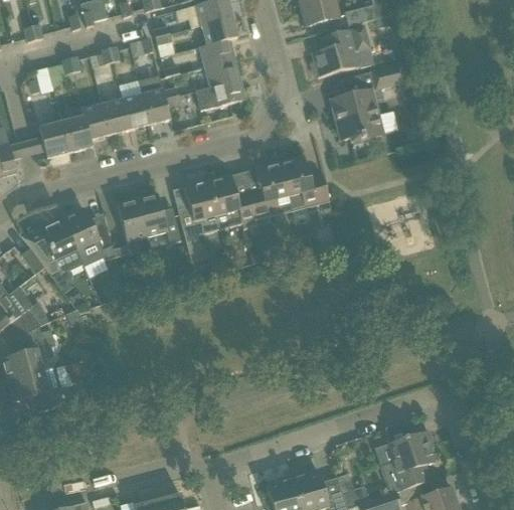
[(88,0),(79,2),(82,12),(86,26),(94,24),(93,20),(107,16),(103,0),(88,0)]
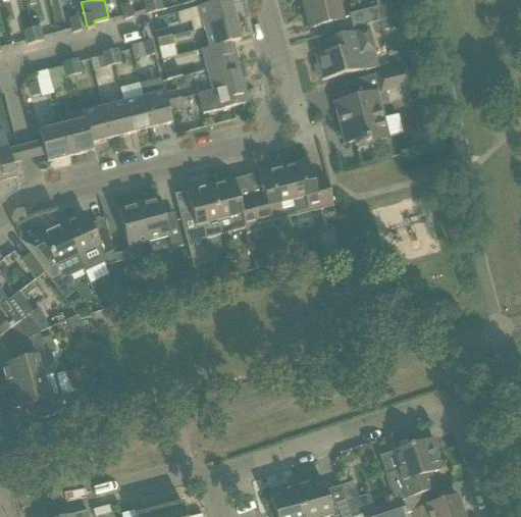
[(121,2),(124,16),(133,14),(129,0),(121,2)]
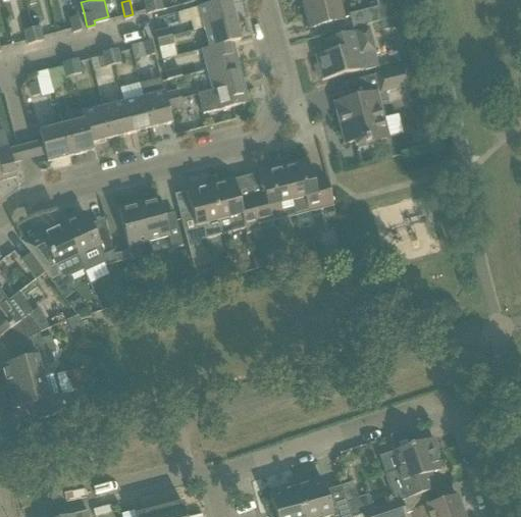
[(145,0),(147,7),(148,11),(154,9),(155,9),(152,0),(145,0)]
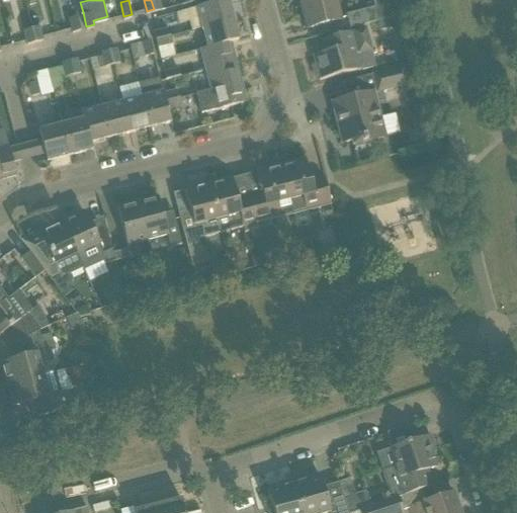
[(151,0),(154,9),(162,7),(160,0),(151,0)]
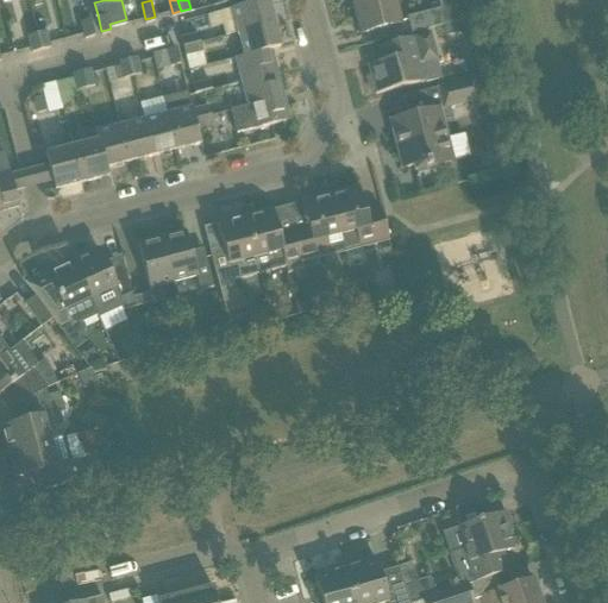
[(249,0),(220,7),(226,32),(238,29),(274,20),(269,0),(249,0)]
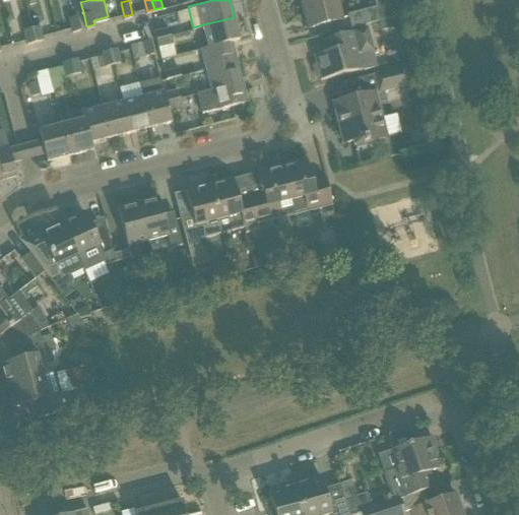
[(301,0),(308,25),(342,16),(338,0),(301,0)]
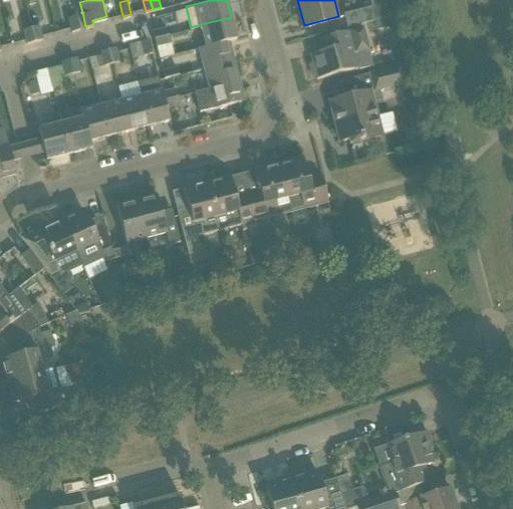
[(343,10),(347,24),(373,17),(391,13),(396,11),(393,0),(370,0),(371,3),(343,10)]
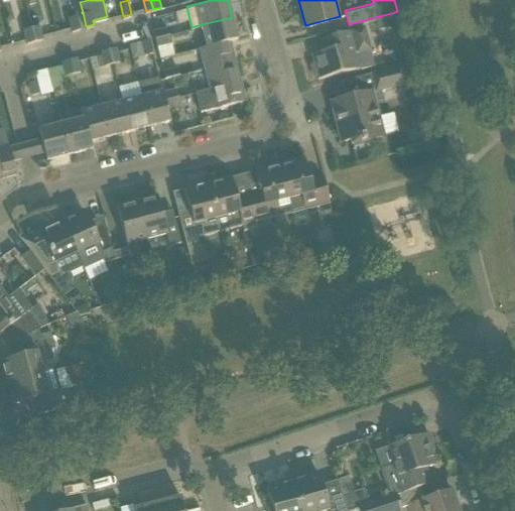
[(69,15),(73,29),(81,27),(77,13),(69,15)]
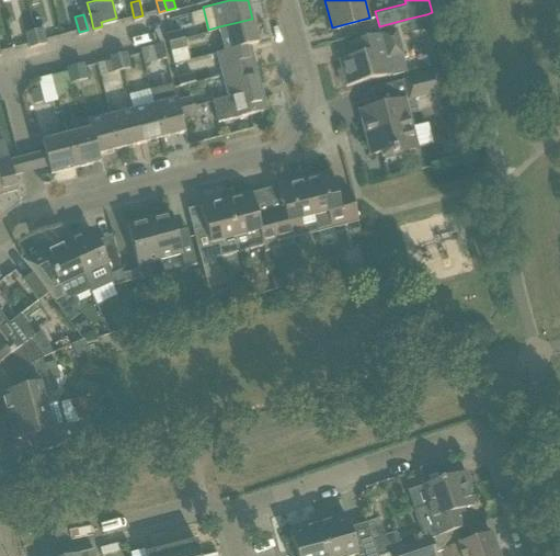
[(420,16),(408,19),(410,29),(411,30),(422,27),(420,16)]
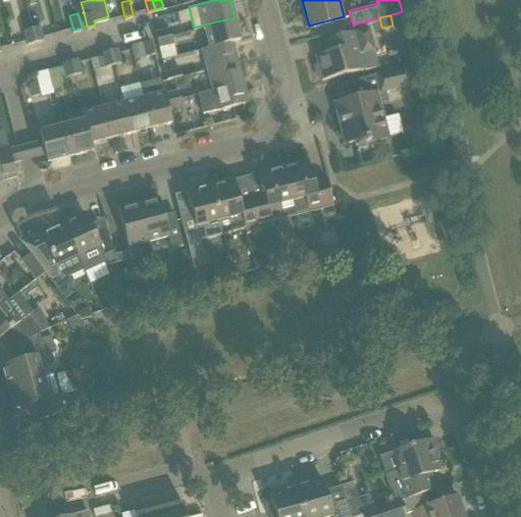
[(209,44),(205,46),(240,37),(235,17),(204,24),(209,44)]
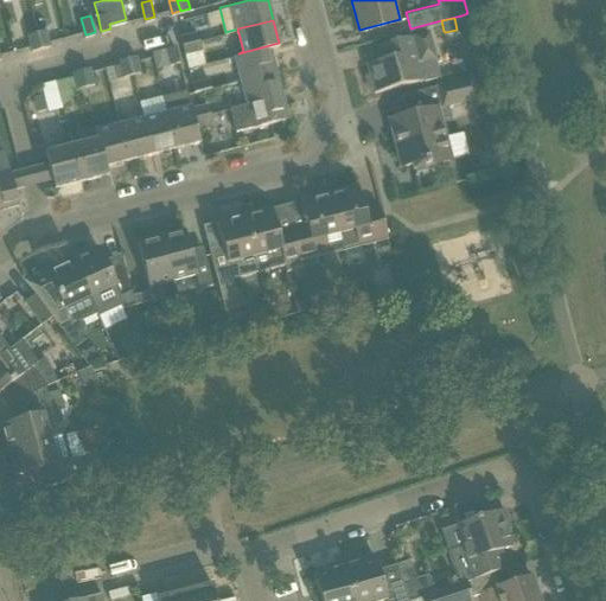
[(46,27),(37,30),(42,46),(50,44),(49,39),(46,27)]
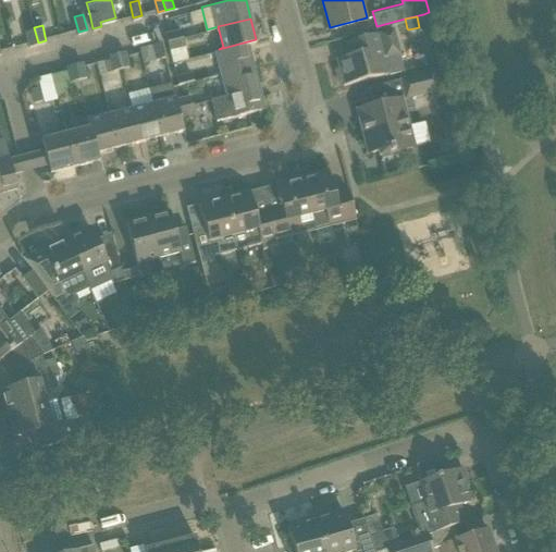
[(340,68),(335,69),(338,82),(343,81),(344,83),(365,77),(390,71),(404,66),(399,50),(394,26),(382,29),(360,35),(363,49),(336,56),(340,68)]
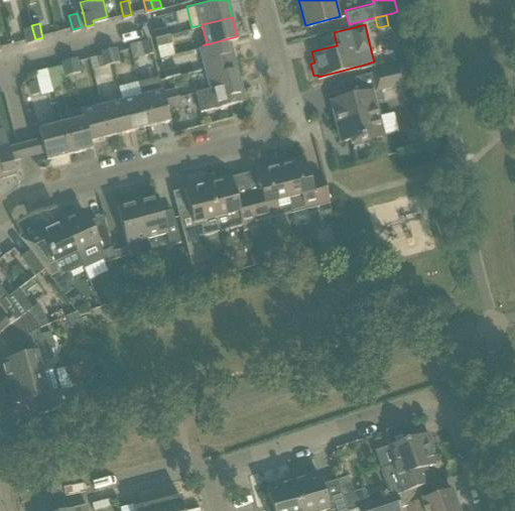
[(29,26),(24,27),(26,37),(27,41),(32,39),(35,39),(31,25),(29,26)]
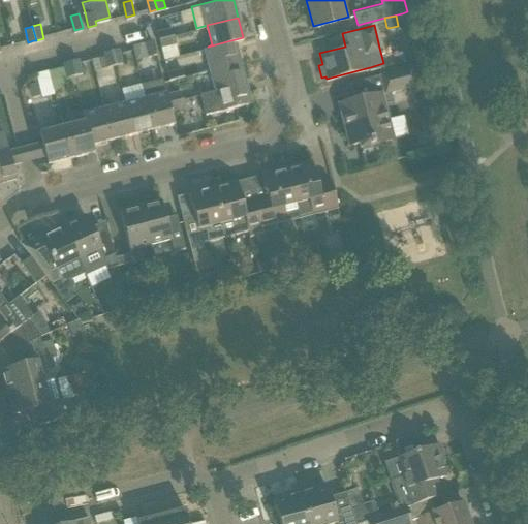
[(157,29),(159,37),(174,34),(172,26),(157,29)]
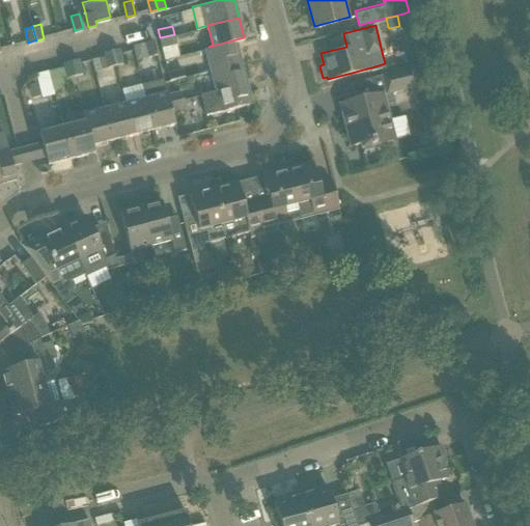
[(160,37),(162,46),(176,42),(174,34),(160,37)]
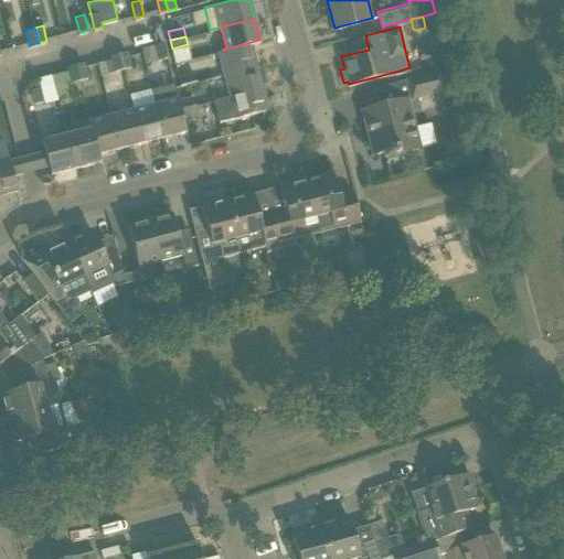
[(219,51),(224,73),(257,64),(252,43),(261,41),(259,40),(222,50),(219,51)]
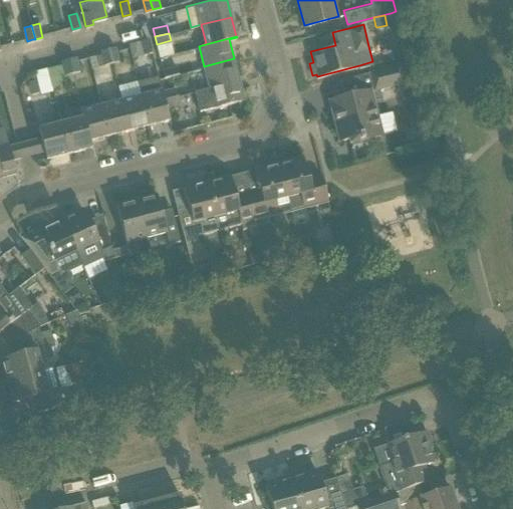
[(149,37),(141,39),(145,52),(153,50),(149,37)]
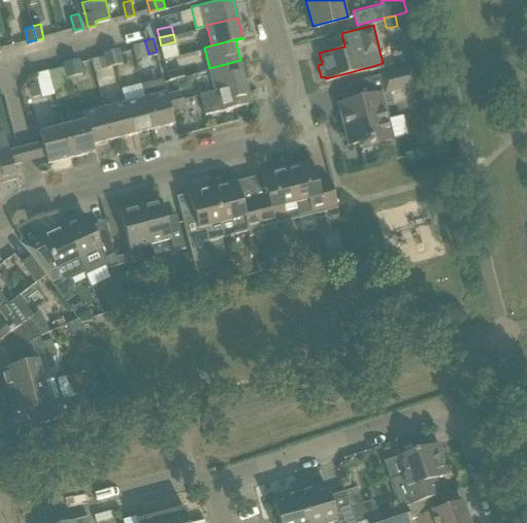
[(120,46),(111,48),(114,62),(123,60),(120,51),(120,46)]
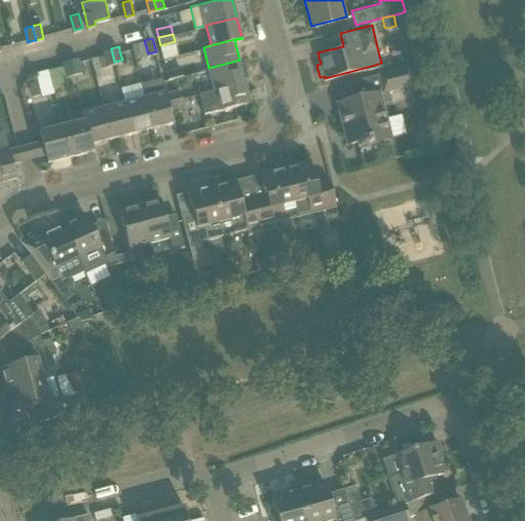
[(111,48),(103,50),(107,64),(114,62),(111,48)]
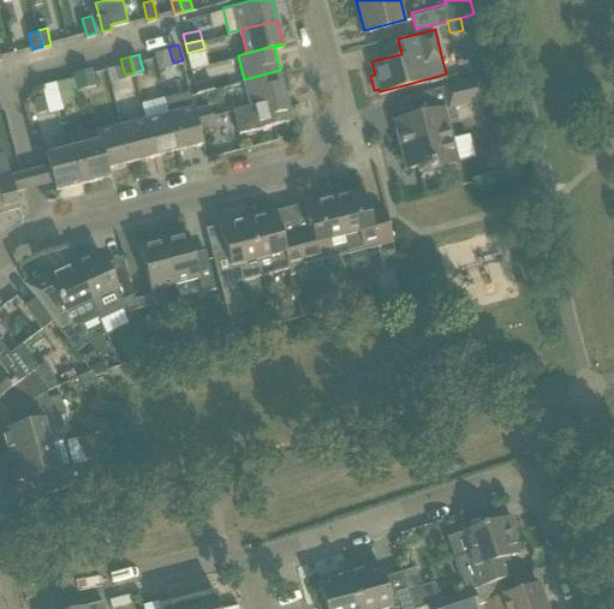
[(91,66),(82,69),(87,84),(96,83),(93,71),(91,66)]
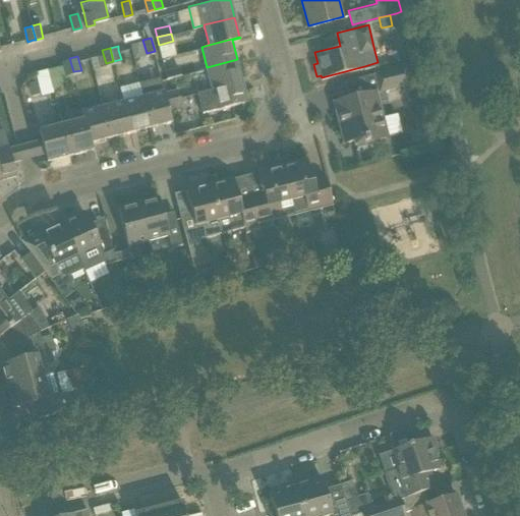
[(63,63),(48,67),(48,69),(53,87),(75,81),(73,71),(69,58),(62,60),(63,63)]
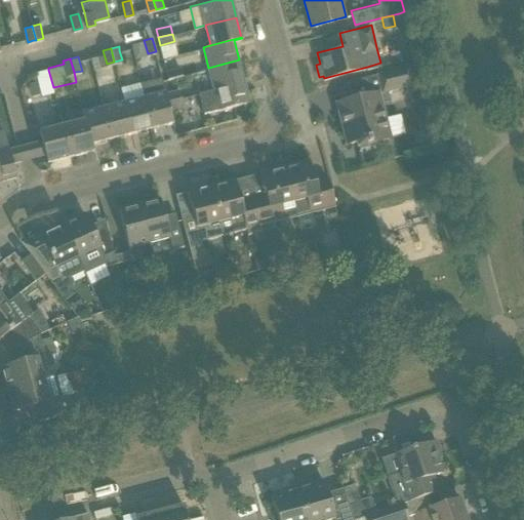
[(208,68),(213,87),(244,79),(239,60),(208,68)]
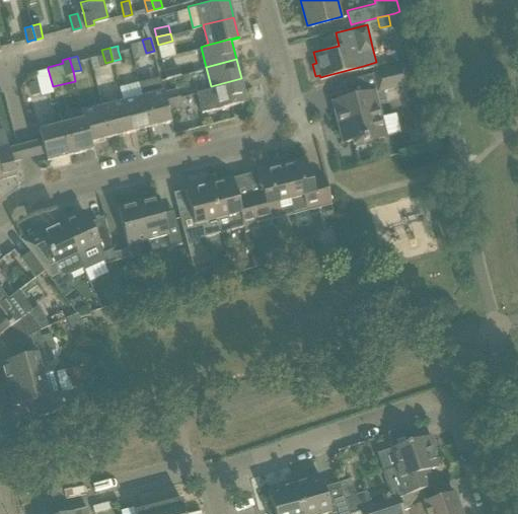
[(348,95),(335,99),(345,139),(353,137),(354,142),(384,134),(375,99),(386,96),(384,88),(409,81),(403,63),(344,79),(348,95)]
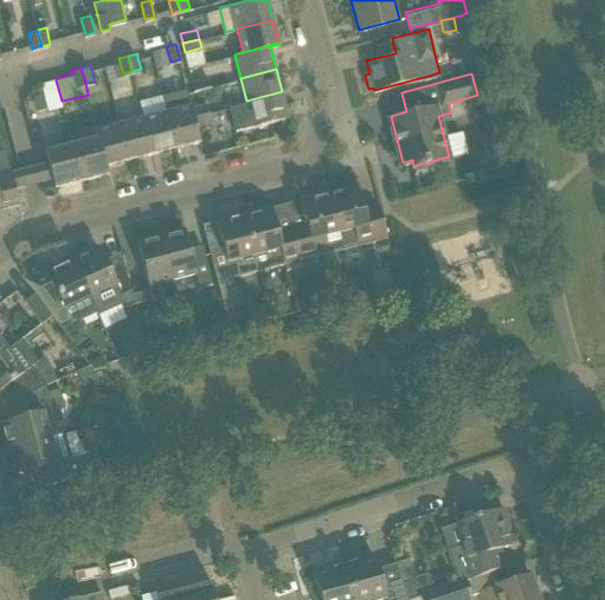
[(191,78),(193,89),(211,84),(208,75),(191,78)]
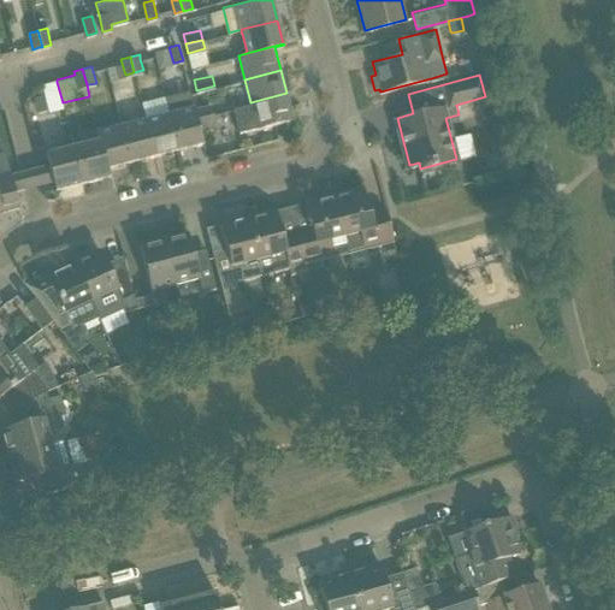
[(57,82),(43,86),(49,110),(64,106),(63,102),(57,82)]
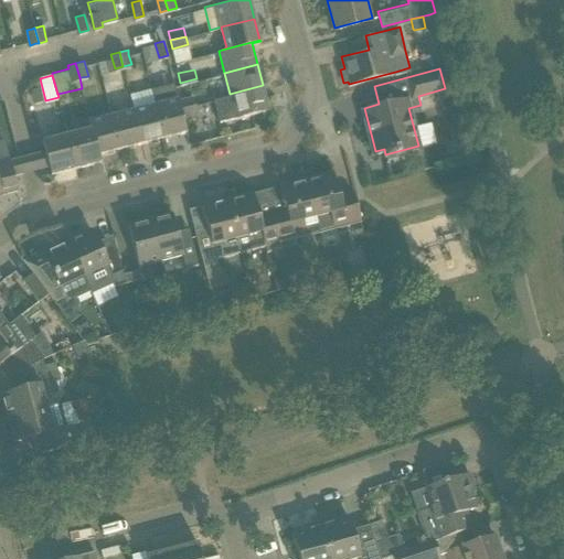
[(174,83),(151,88),(156,101),(165,135),(187,129),(183,115),(181,107),(179,98),(174,83)]
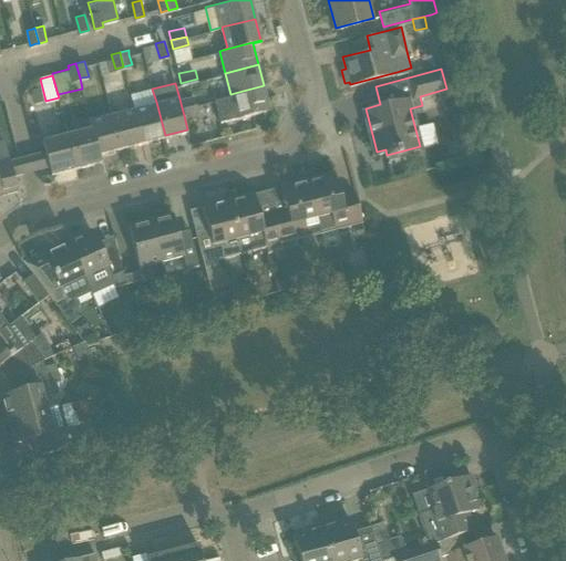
[(215,99),(220,121),(270,108),(264,85),(230,94),(215,99)]
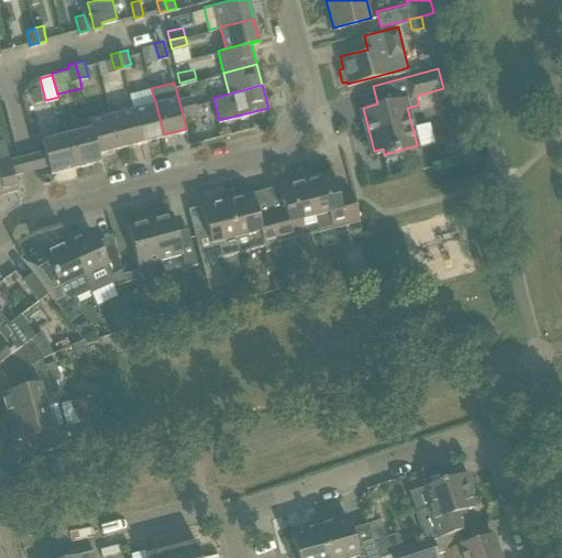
[(193,95),(178,98),(180,107),(195,104),(193,95)]
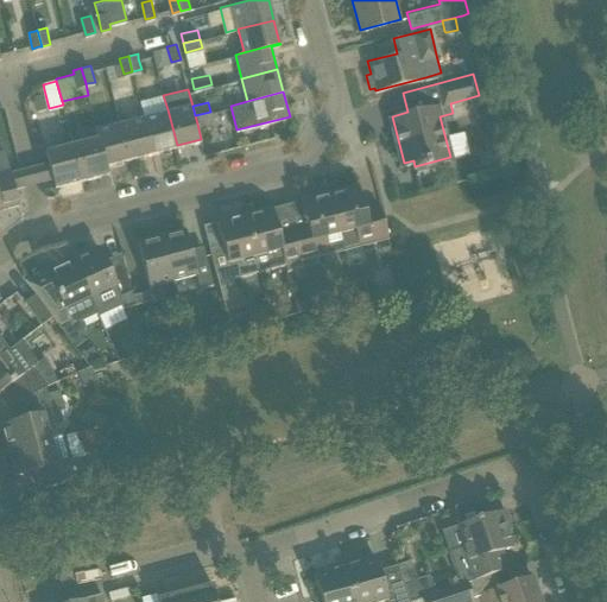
[(168,109),(144,115),(153,151),(177,145),(168,109)]
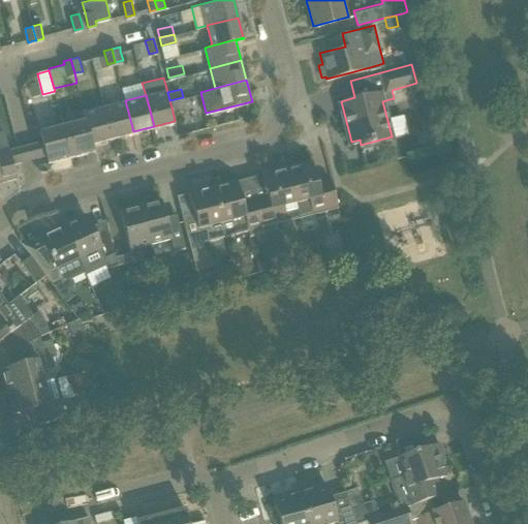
[(183,97),(169,100),(172,108),(185,104),(183,97)]
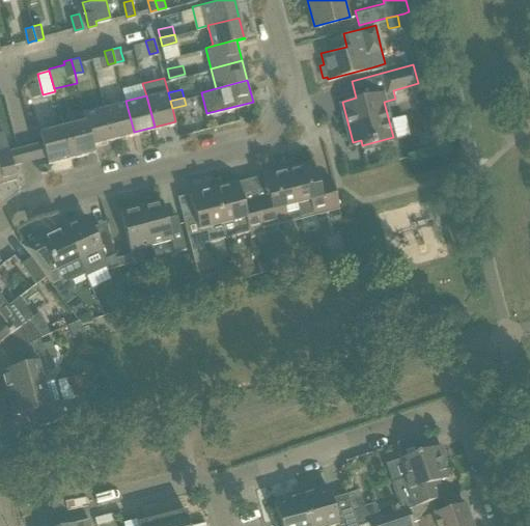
[(121,102),(105,106),(113,137),(134,132),(126,101),(121,102)]
